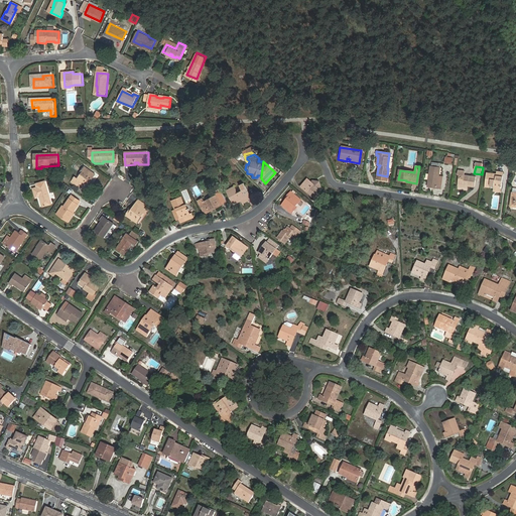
[(84,187),(88,190),(91,185),(89,184),(90,182),(95,175),(85,167),(82,171),(84,172),(82,175),(78,180),(75,178),(72,184),(77,187),(80,184),(84,187)]
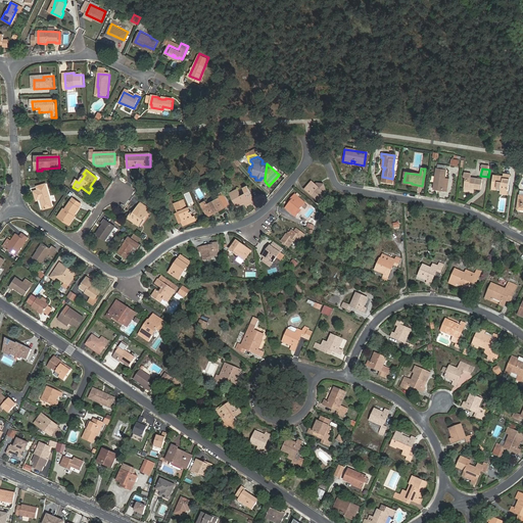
[(443,190),(445,171),(436,170),(433,190),(438,190),(438,189),(443,190)]
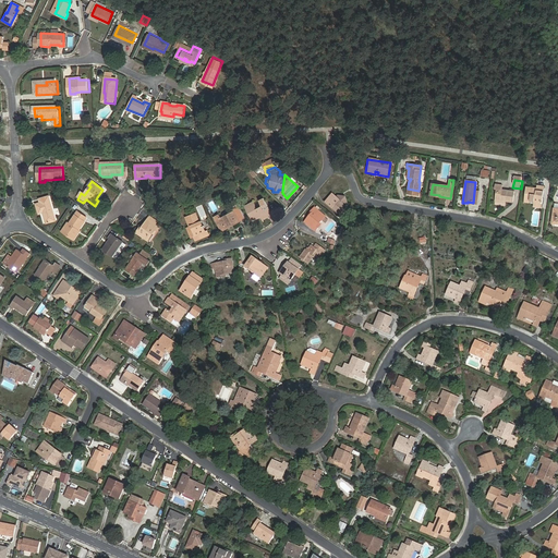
[(496,199),(505,201),(513,202),(514,192),(502,190),(502,185),(496,184),(495,190),(497,190),(496,199)]
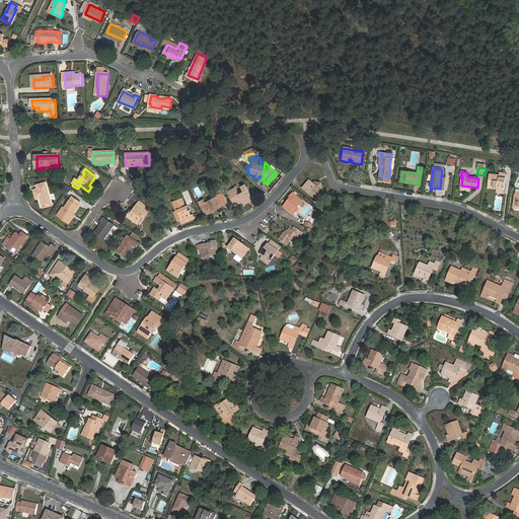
[(504,182),(506,182),(507,174),(500,173),(500,175),(490,174),(488,187),(493,187),(497,188),(497,190),(505,192),(505,183),(504,183),(504,182)]
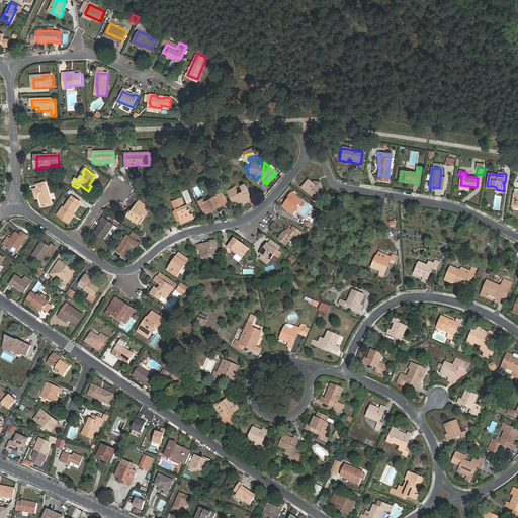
[(316,186),(311,182),(307,179),(300,187),(315,198),(323,189),(320,183),(318,183),(316,186)]
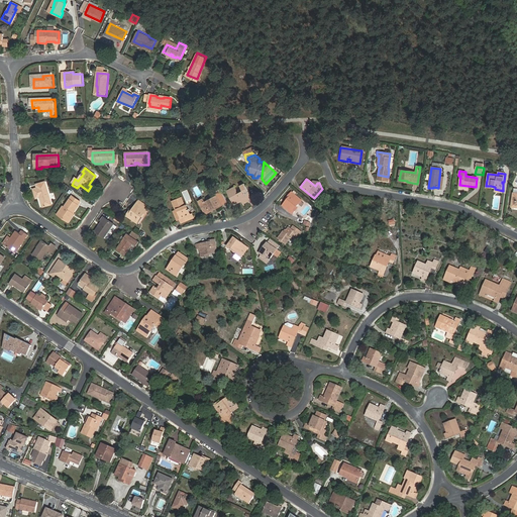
[(52,206),(45,184),(37,186),(38,189),(34,191),(36,199),(40,198),(43,208),(52,206)]
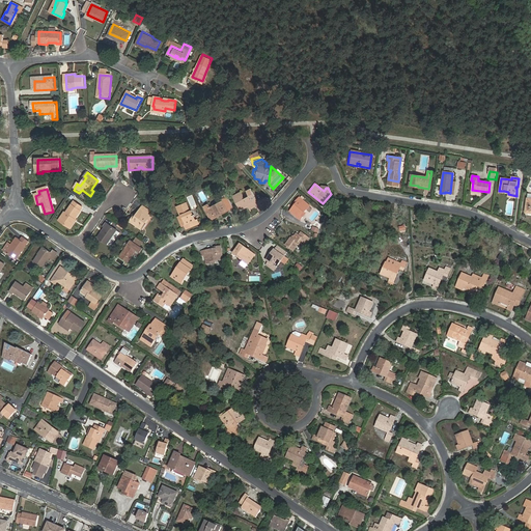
[(247,204),(248,205),(249,208),(256,205),(255,203),(258,202),(251,190),(247,191),(249,196),(244,198),(241,192),(232,196),(240,210),(244,207),(243,206),(247,204)]
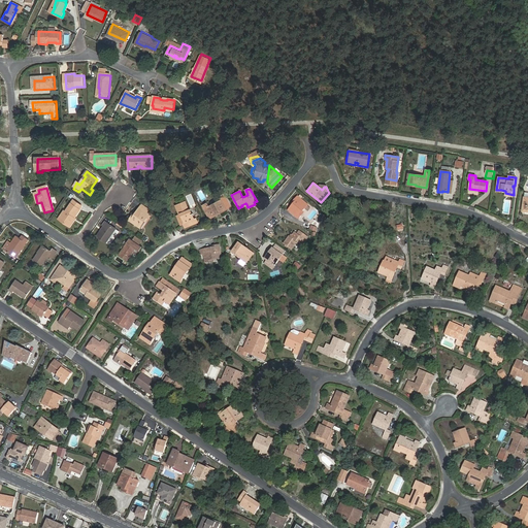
[(300,215),(302,212),(307,205),(298,197),(295,200),(296,202),(294,204),(289,211),(298,220),(301,216),(300,215)]
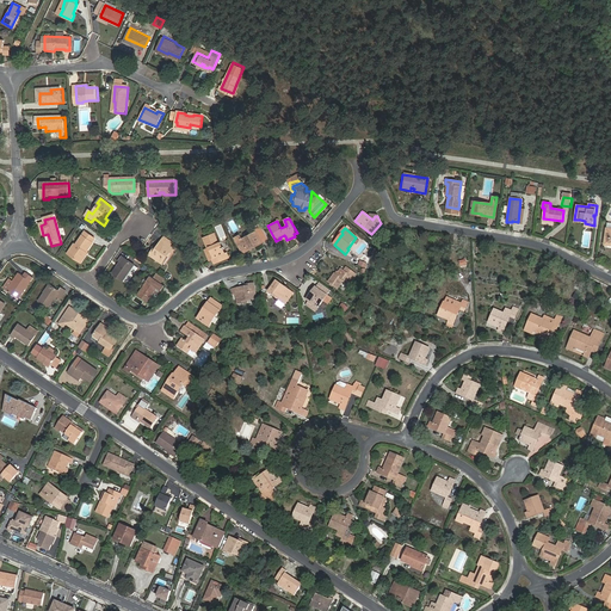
[(258,242),(258,244),(263,241),(257,230),(241,239),(239,234),(234,238),(242,253),(252,247),(252,246),(258,242)]
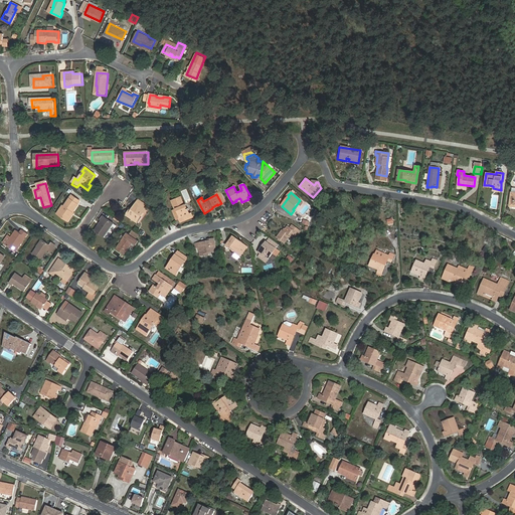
[(187,208),(185,204),(184,204),(181,196),(172,200),(175,209),(173,210),(177,218),(179,217),(181,221),(193,216),(191,212),(189,213),(188,209),(189,208),(189,207),(187,208)]
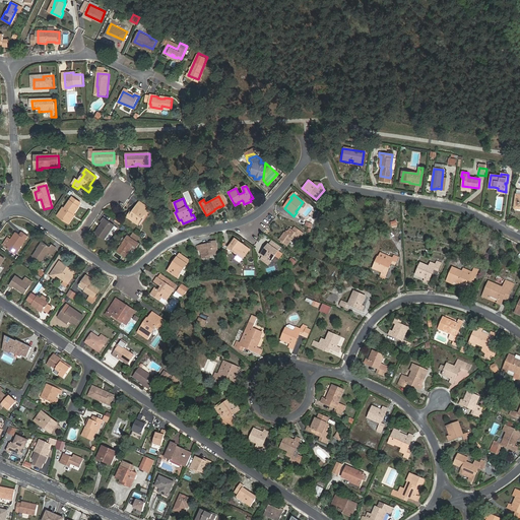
[(56,220),(64,226),(69,219),(71,220),(77,211),(76,211),(79,207),(70,202),(63,214),(61,213),(56,220)]
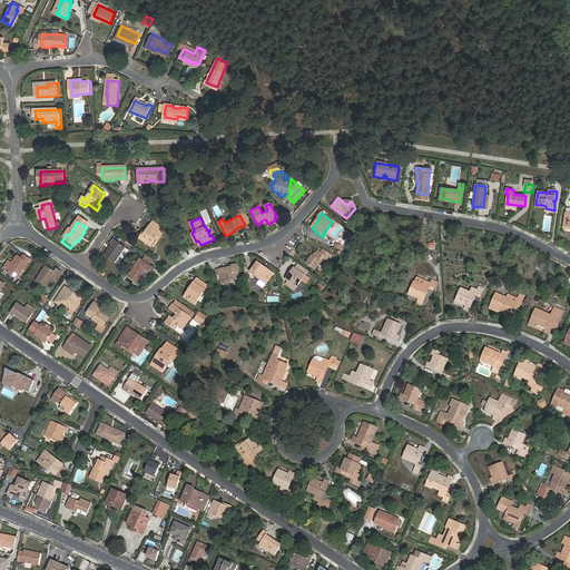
[(145,236),(143,235),(140,239),(153,247),(157,239),(159,237),(160,238),(164,233),(159,231),(151,225),(147,233),(145,236)]
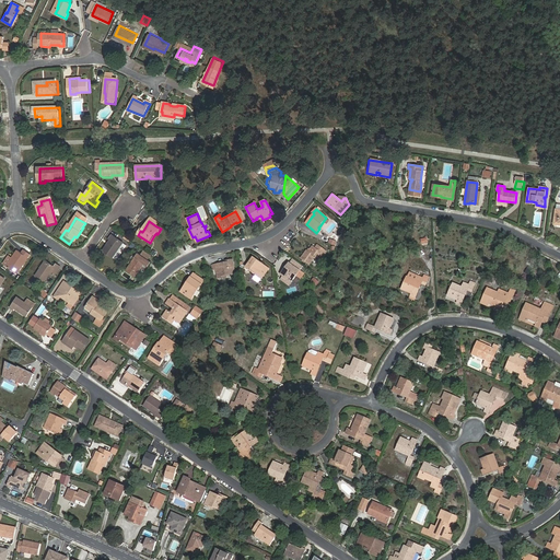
[(113,259),(124,244),(112,236),(109,241),(111,242),(103,253),(113,259)]
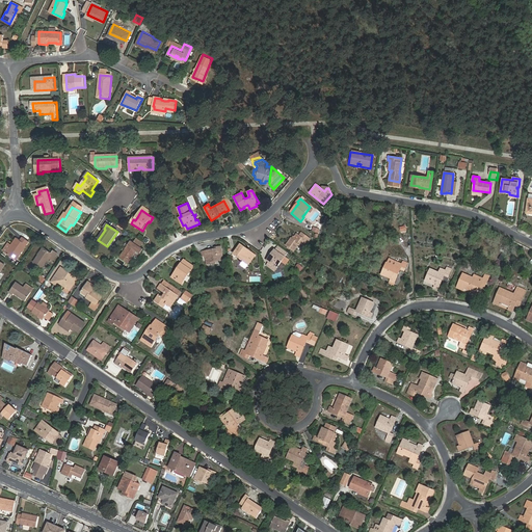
[(292,239),(291,238),(290,238),(285,244),(293,250),(298,244),(302,247),(310,239),(301,233),(298,235),(296,234),(294,236),(292,239)]
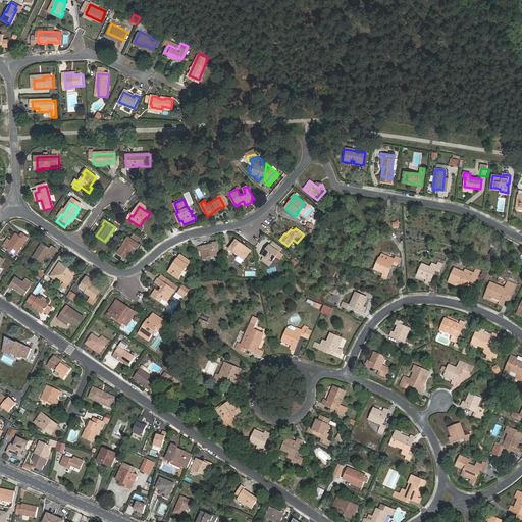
[(12,243),(7,250),(17,257),(30,239),(22,235),(20,238),(16,236),(12,243)]
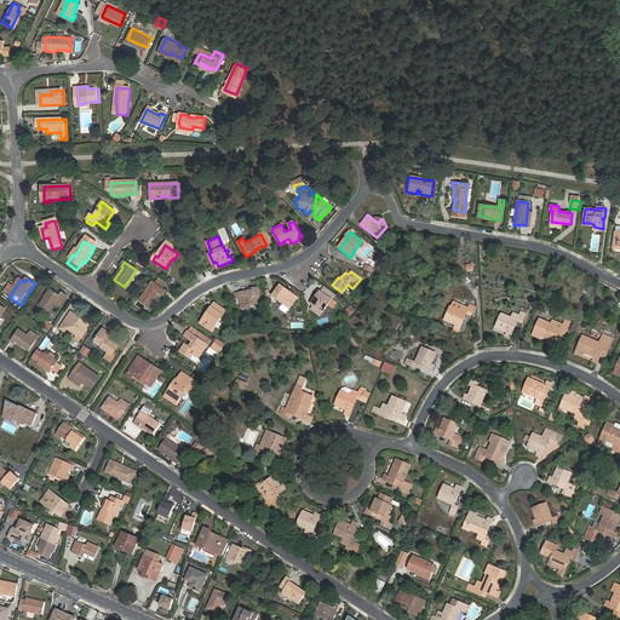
[(153,281),(138,302),(150,310),(160,294),(165,298),(168,292),(153,281)]
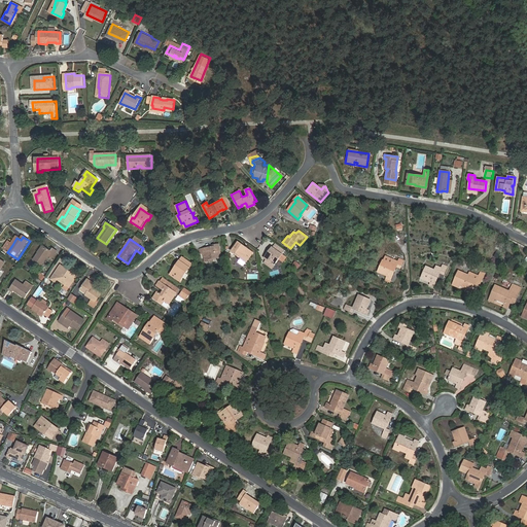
[(231,251),(245,261),(251,253),(242,246),(242,245),(238,242),(231,251)]
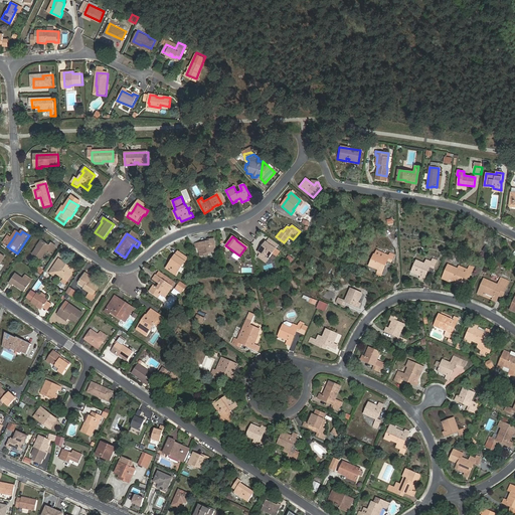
[(204,252),(207,251),(215,250),(213,239),(208,240),(208,241),(206,242),(197,243),(198,248),(199,254),(204,254),(204,252)]
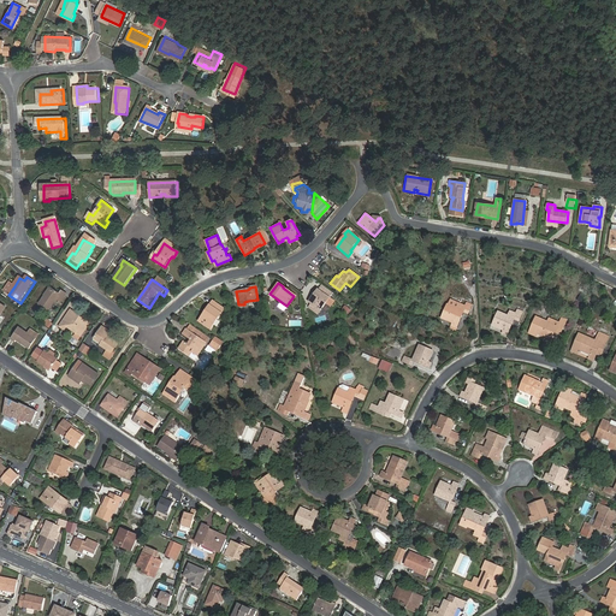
[(61,303),(67,295),(63,291),(60,295),(51,289),(40,304),(49,312),(57,301),(61,303)]
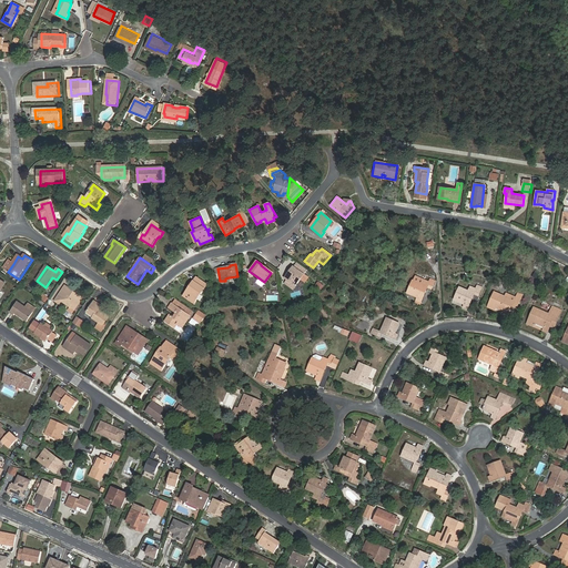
[(293,290),(295,286),(303,274),(293,267),(288,273),(291,275),(286,280),(284,284),(293,290)]
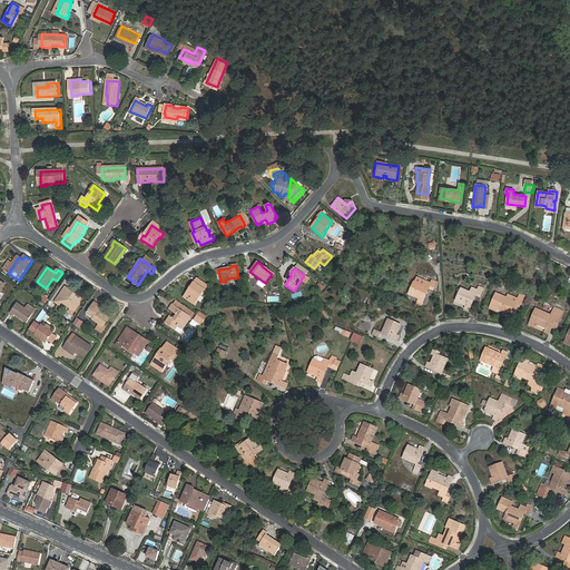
[(193,288),(186,298),(195,305),(208,286),(197,279),(192,287),(193,288)]
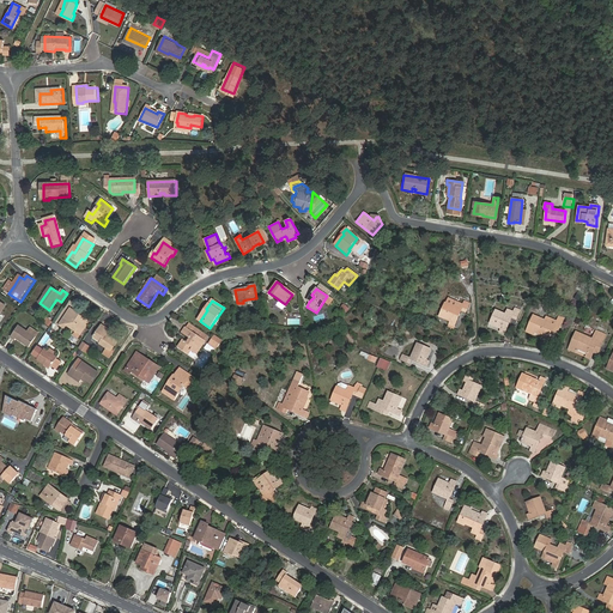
[(467,313),(472,303),(467,301),(465,304),(460,302),(457,307),(448,303),(442,316),(453,321),(451,325),(455,327),(462,310),(467,313)]
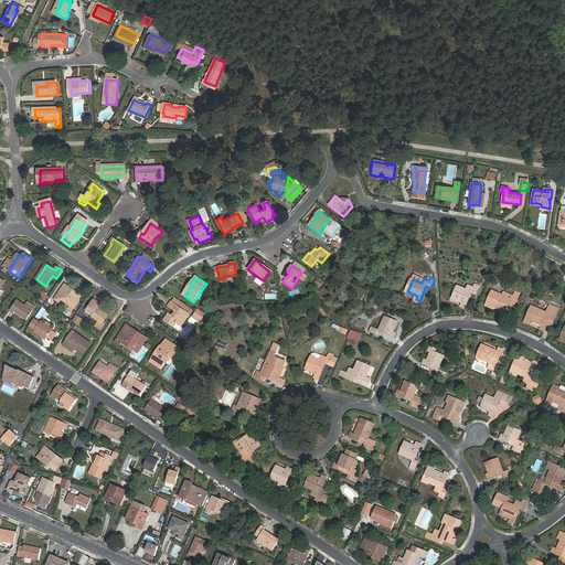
[(464,306),(467,308),(473,292),(478,295),(481,286),(476,284),(475,287),(470,285),(468,290),(459,286),(454,298),(465,304),(464,306)]
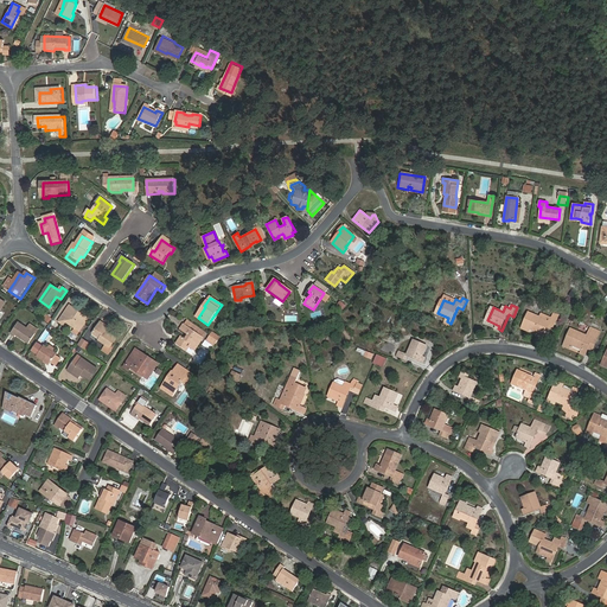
[(69,317),(65,314),(59,323),(64,326),(66,323),(77,330),(75,333),(78,336),(89,319),(74,310),(69,317)]
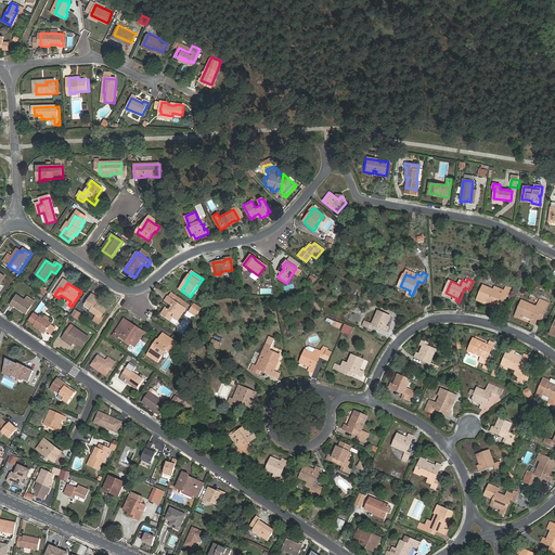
[(499,293),(491,289),(486,301),(495,306),(494,309),(498,311),(504,296),(507,298),(512,288),(507,287),(505,292),(501,289),(499,293)]
